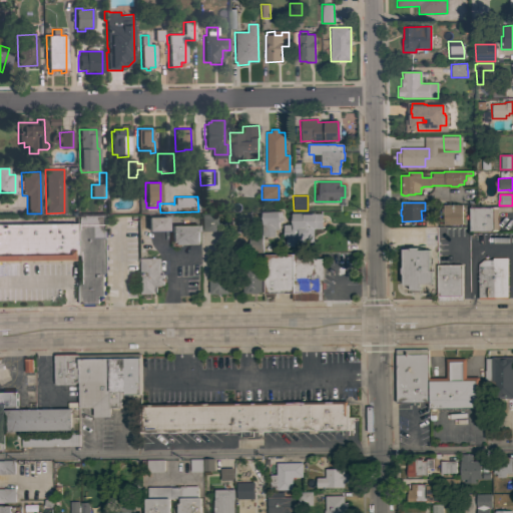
[(462,204),(462,224),(443,224),(443,212),(440,212),(440,208),(443,208),(443,204),(462,204)]
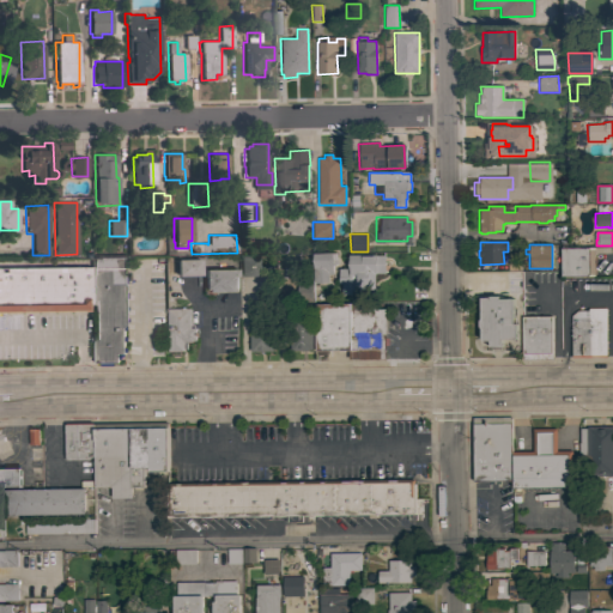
[(594,275),(562,277),(560,248),(594,248),(594,275)]
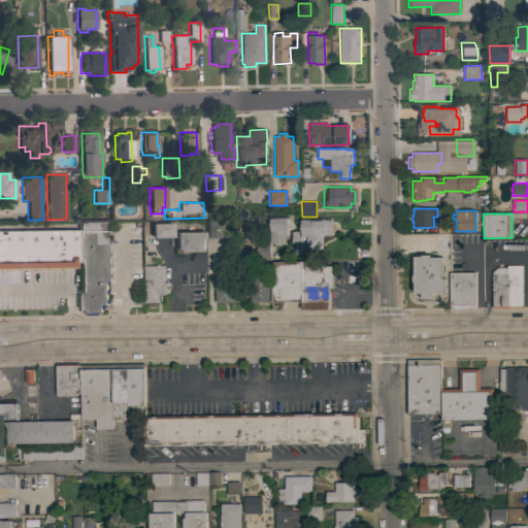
[(290,218),(290,227),(288,227),(288,229),(286,229),(287,236),(283,236),(283,243),(271,243),(271,241),(269,241),(268,231),(270,230),(269,219),(290,218)]
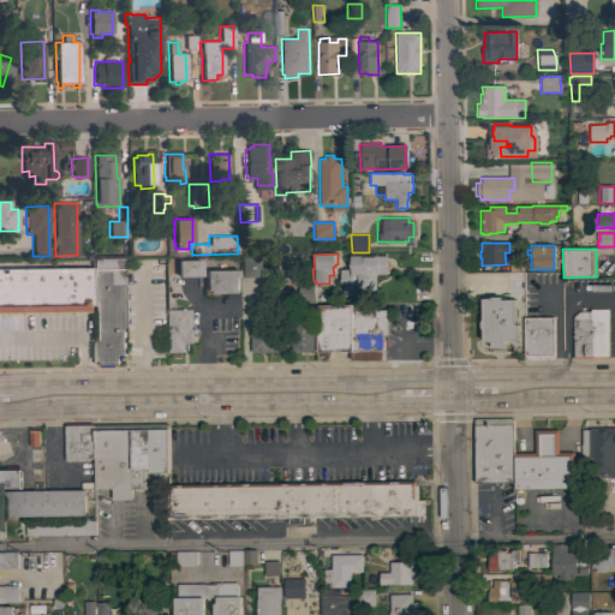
[(240,257),(258,256),(258,278),(242,278),(240,257)]
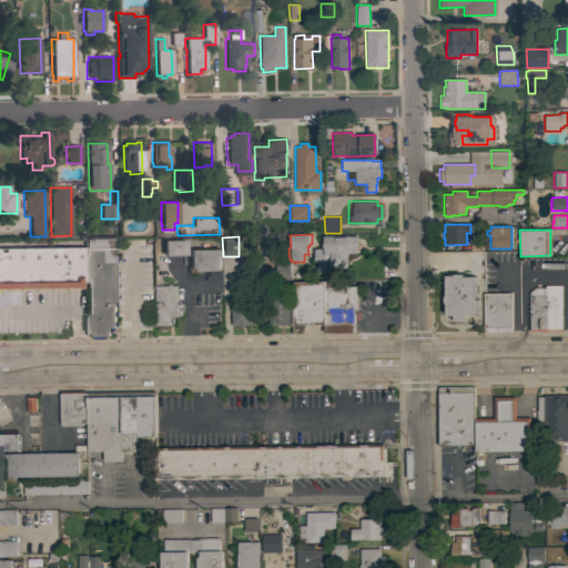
[(313,249),(323,249),(323,236),(348,236),(348,237),(356,237),(356,253),(347,253),(347,265),(331,265),(331,273),(317,273),(317,263),(314,264),(313,249)]
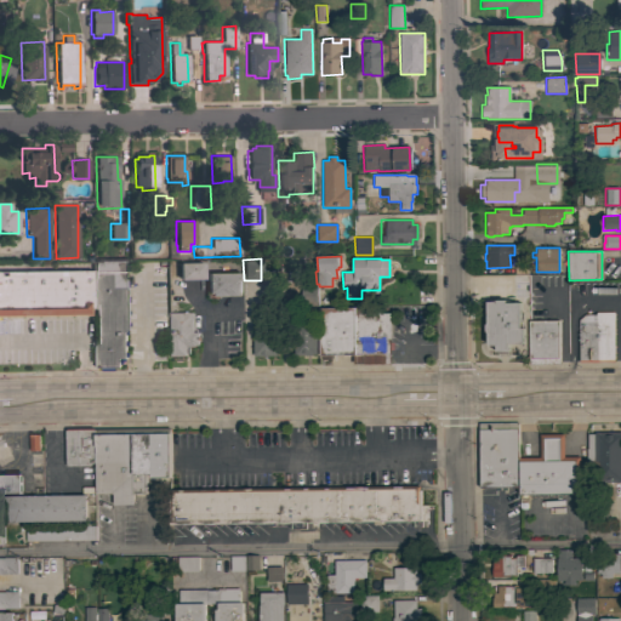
[(125,358),(119,359),(119,368),(96,368),(93,263),(124,262),(125,358)]
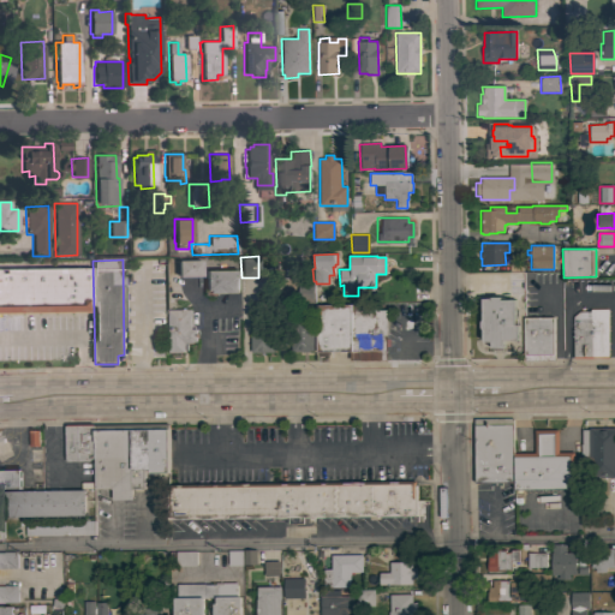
[(201,260),(201,276),(177,276),(177,260),(201,260)]
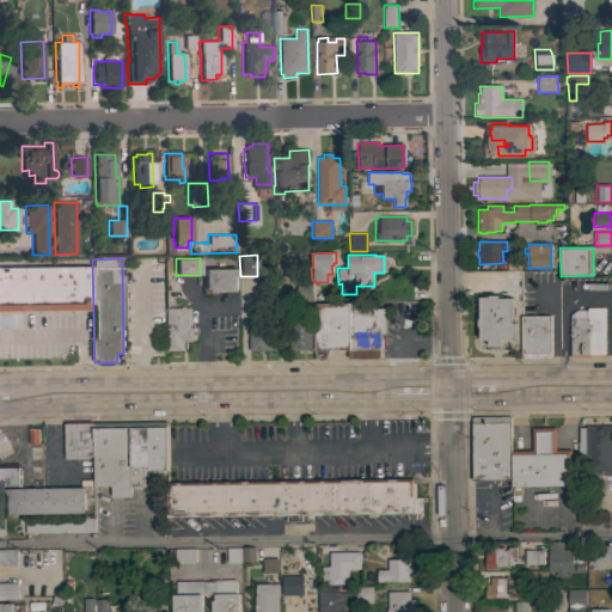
[(0,267),(90,267),(91,303),(87,303),(87,310),(0,310),(0,267)]
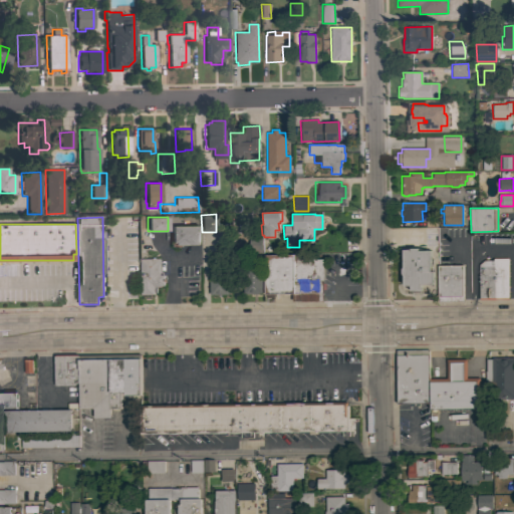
[(198,225),(199,245),(178,245),(178,243),(171,243),(171,226),(198,225)]
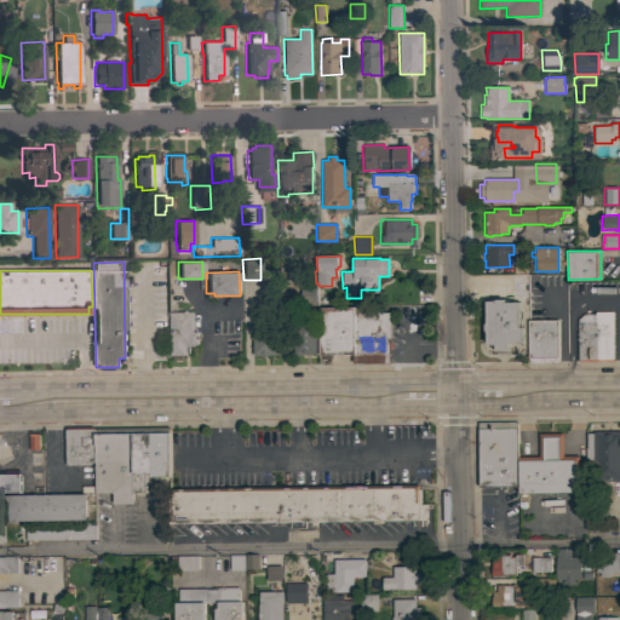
[(315,287),(316,302),(315,302),(315,306),(300,306),(300,288),(315,287)]
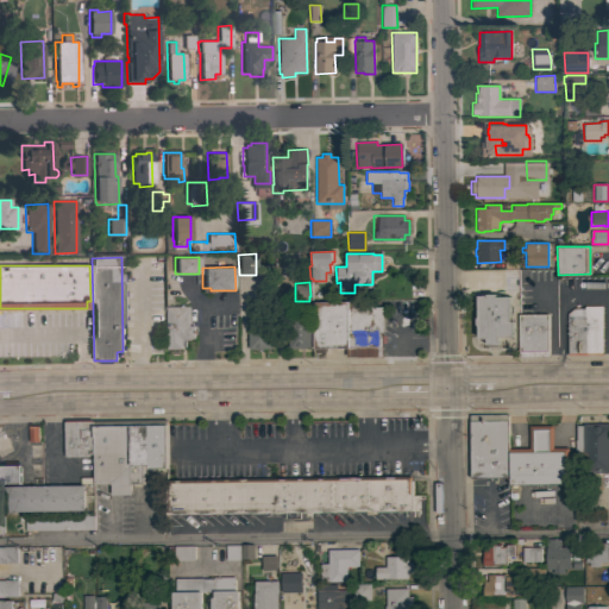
[(477,295),(485,295),(485,294),(495,294),(495,296),(510,296),(510,321),(513,321),(514,337),(498,337),(498,344),(487,345),(487,339),(478,339),(478,327),(476,325),(476,319),(477,316),(477,295)]
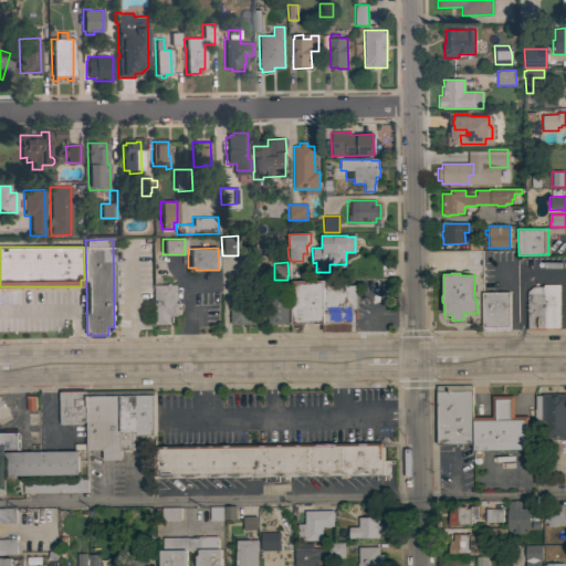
[(345,280),(345,285),(355,285),(356,331),(322,332),(322,326),(312,326),(312,324),(291,324),(290,281),(345,280)]
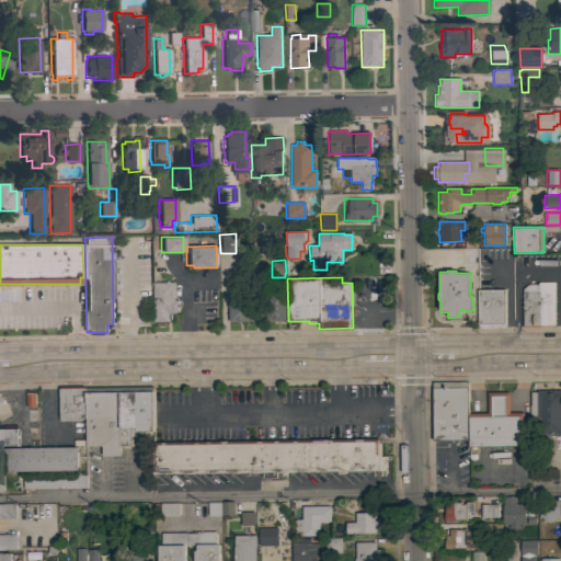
[(173,282),(174,300),(179,300),(179,311),(176,312),(176,313),(171,313),(171,312),(168,312),(168,321),(153,321),(152,283),(173,282)]
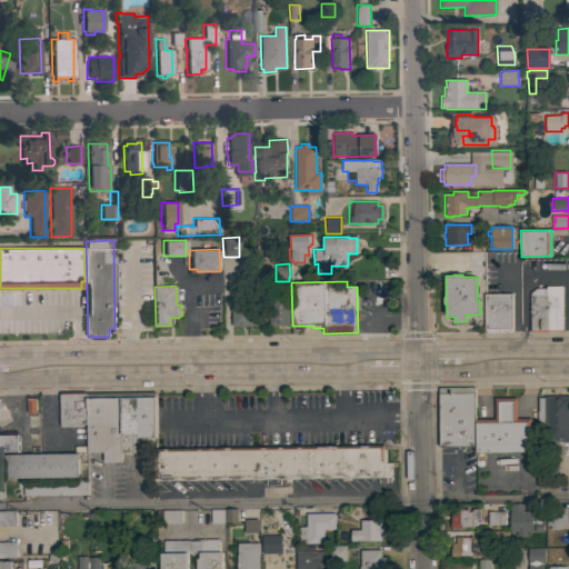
[(562,330),(530,330),(529,290),(540,289),(540,296),(546,296),(546,286),(562,286),(562,330)]
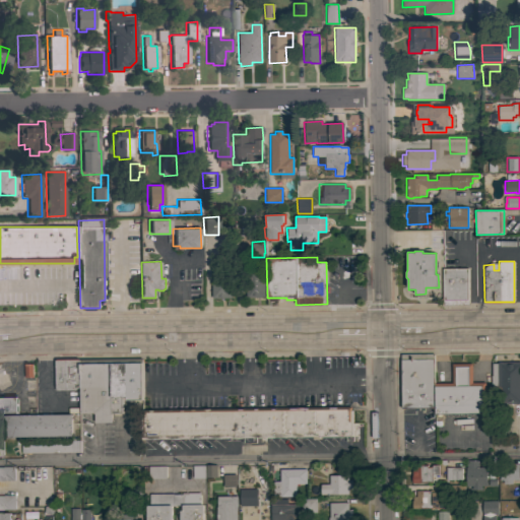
[(247,298),(247,293),(239,293),(239,279),(246,279),(246,267),(264,267),(264,297),(247,298)]
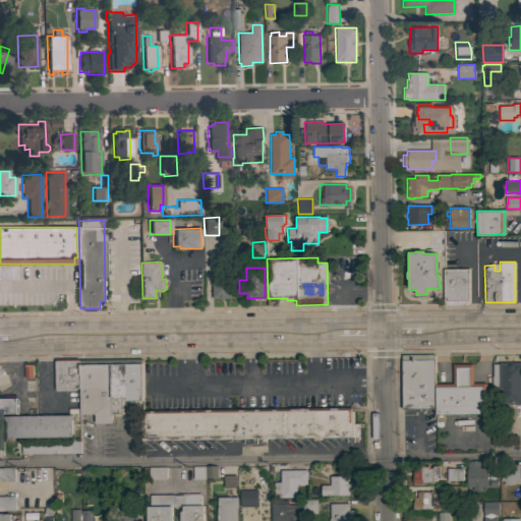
[(444,305),(443,270),(468,269),(469,305),(444,305)]
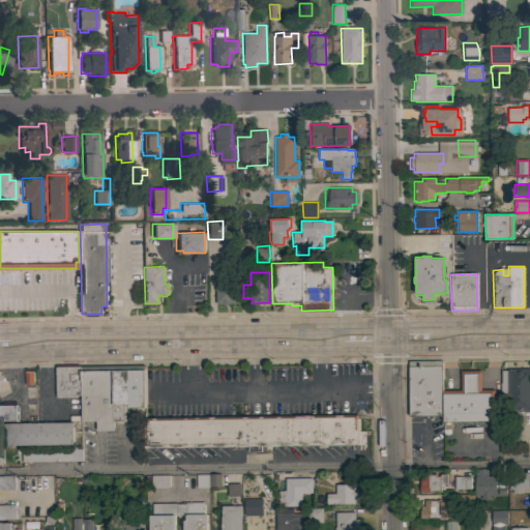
[(215,277),(235,276),(236,303),(216,304),(215,277)]
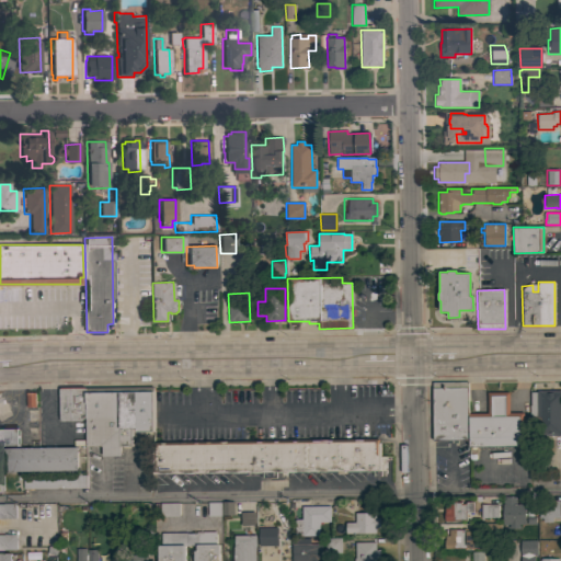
[(469,439),(433,441),(432,382),(468,381),(468,416),(469,439)]
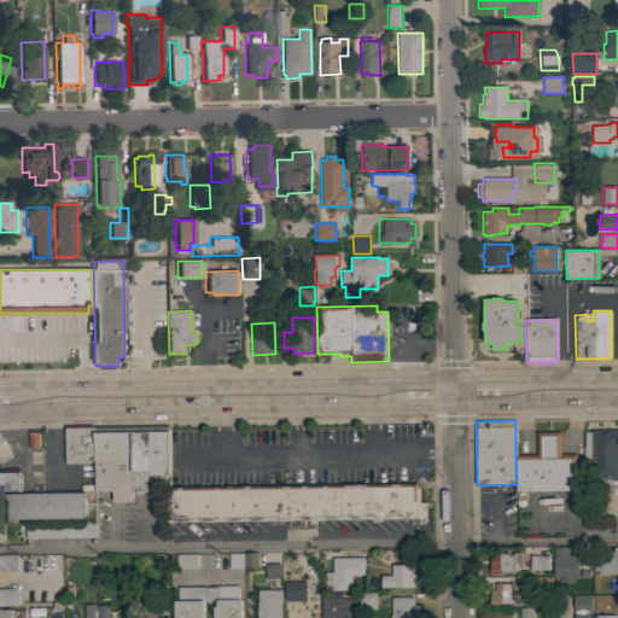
[(89,460),(89,464),(65,464),(65,427),(93,427),(93,432),(94,460),(89,460)]
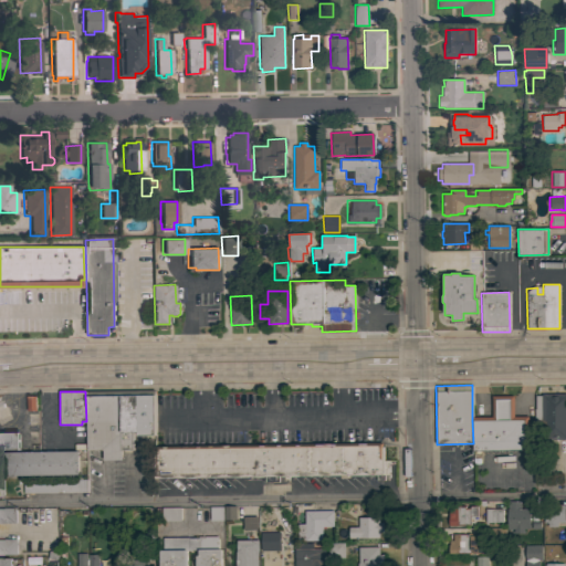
[(565,439),(553,440),(553,435),(542,435),(542,422),(535,422),(534,409),(535,409),(535,396),(543,396),(543,394),(565,394),(565,439)]
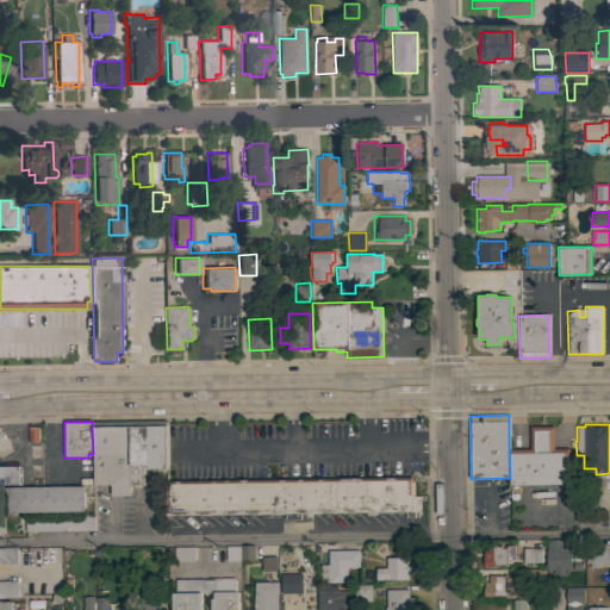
[(130,427),(166,425),(167,468),(149,470),(148,466),(142,466),(142,485),(130,485),(130,427)]
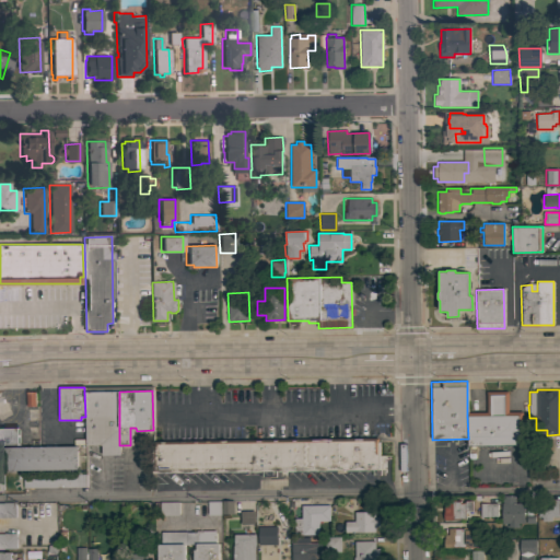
[(119,455),(102,455),(102,445),(86,445),(85,417),(84,392),(119,392),(119,445),(119,455)]
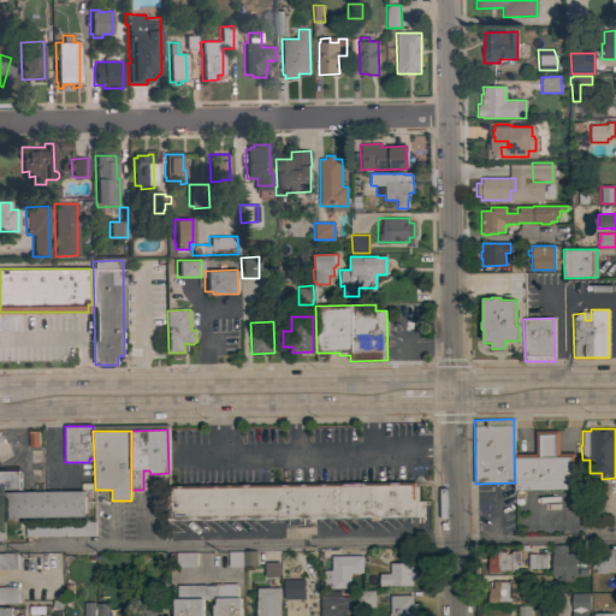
[(535,457),(534,431),(558,431),(560,454),(574,454),(575,490),(515,491),(515,483),(514,457),(535,457)]
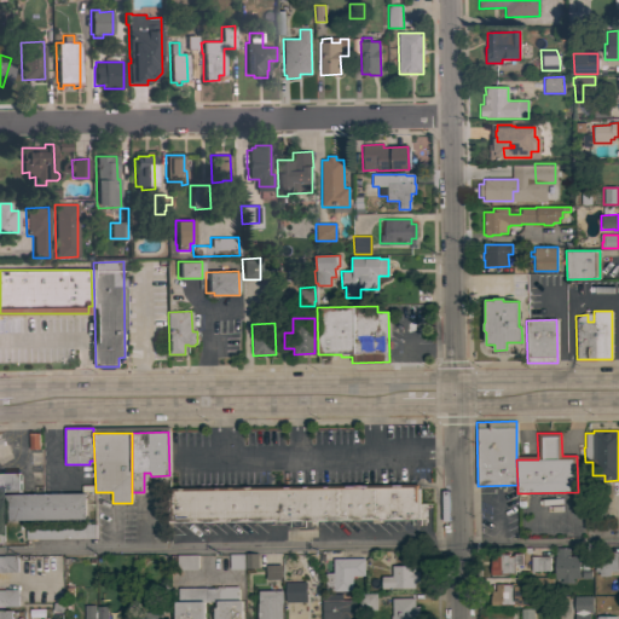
[(27,434),(36,434),(36,451),(27,451),(27,434)]
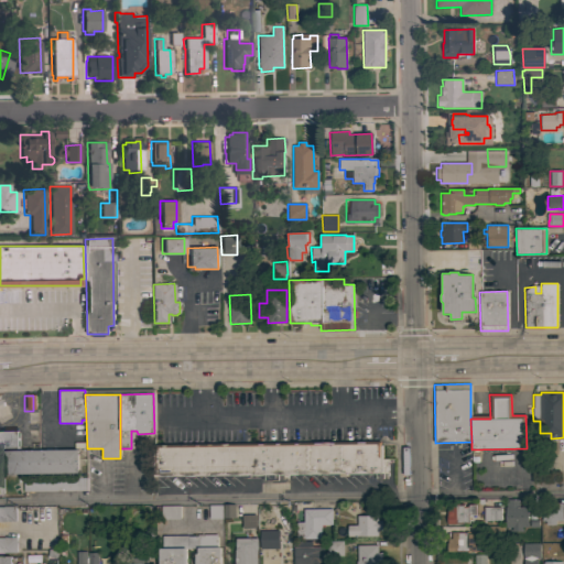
[(0,431),(19,431),(19,448),(0,448),(0,431)]
